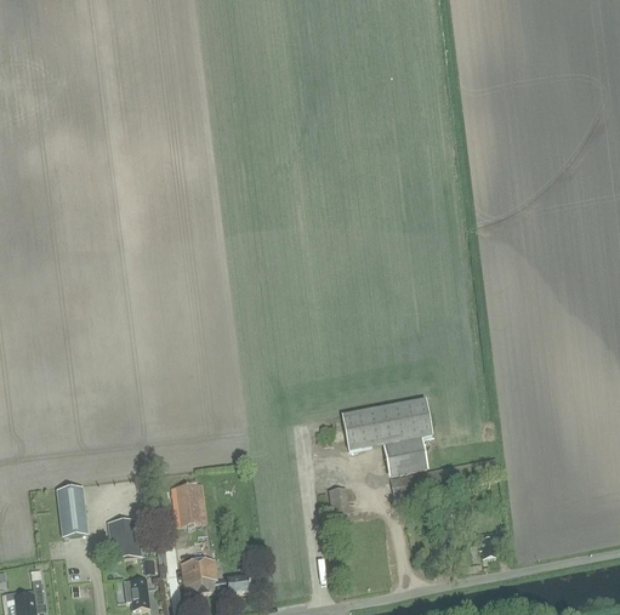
[(431,432),(424,397),(341,414),(347,449),(382,442),(387,467),(425,460),(420,434),(431,432)]
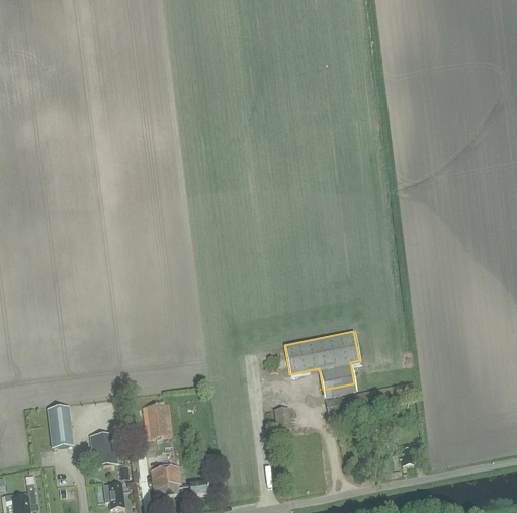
[(413,380),(346,394),(324,398),(327,414),(349,409),(349,410),(416,397),(413,380)]
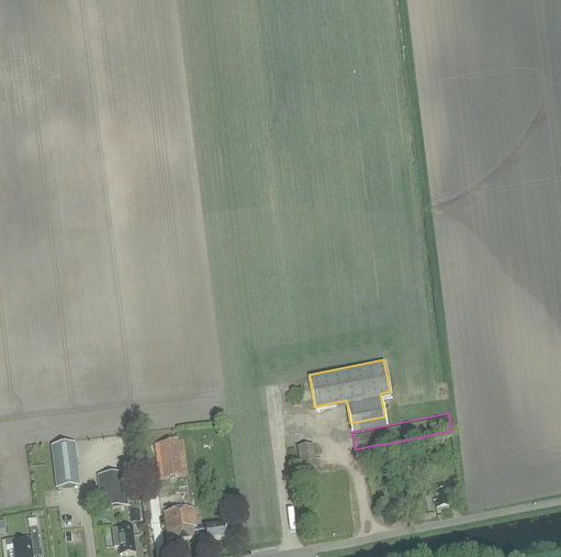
[(186,472),(181,436),(154,439),(158,476),(186,472)]
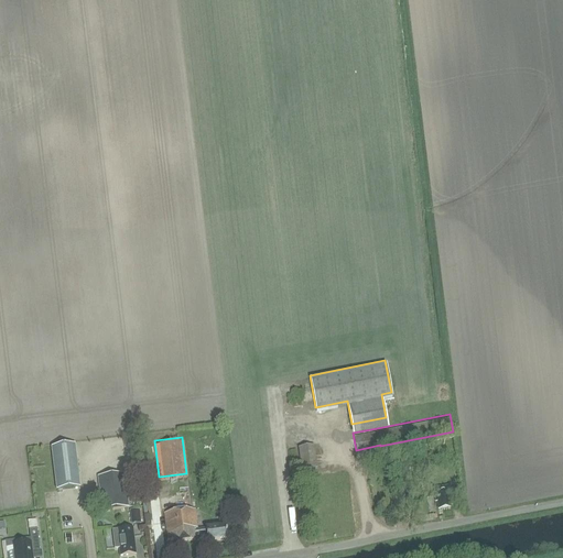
[(78,483),(75,445),(75,439),(51,441),(52,448),(55,485),(78,483)]
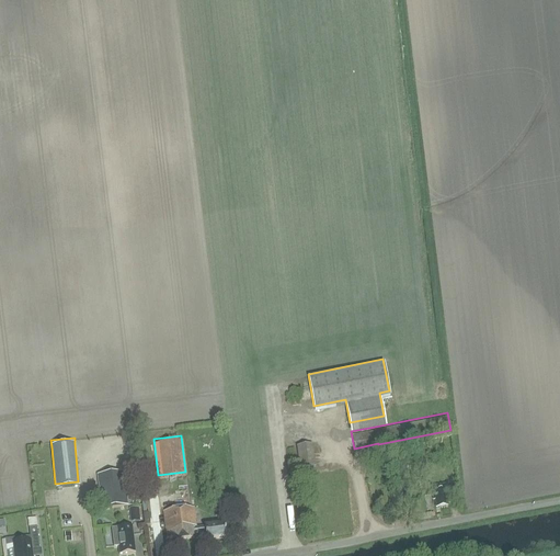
[(315,462),(311,439),(297,441),(300,463),(315,462)]
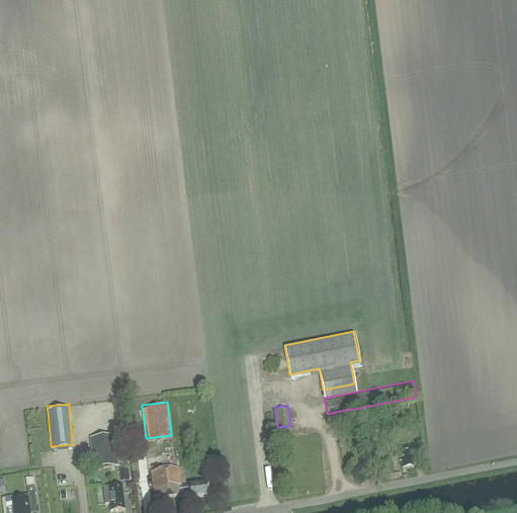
[(374,429),(377,416),(365,413),(362,426),(374,429)]
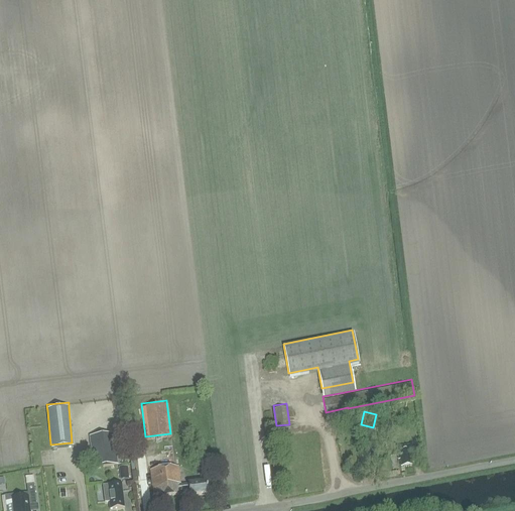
[(117,461),(113,429),(89,432),(92,463),(117,461)]
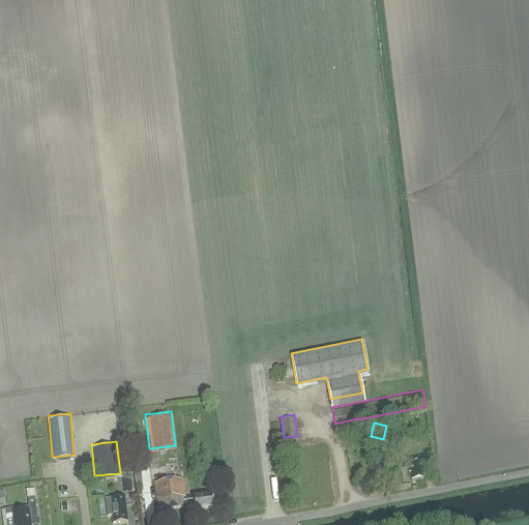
[(423,471),(420,454),(407,456),(409,468),(410,468),(411,475),(421,474),(421,472),(423,471)]
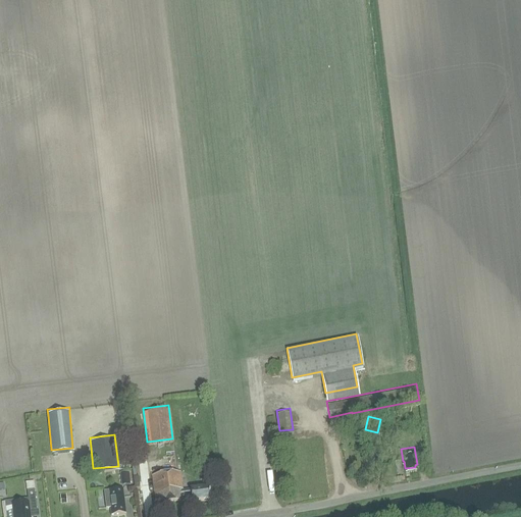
[(209,496),(208,482),(190,485),(181,486),(179,467),(151,471),(154,500),(179,497),(178,492),(190,490),(191,498),(209,496)]
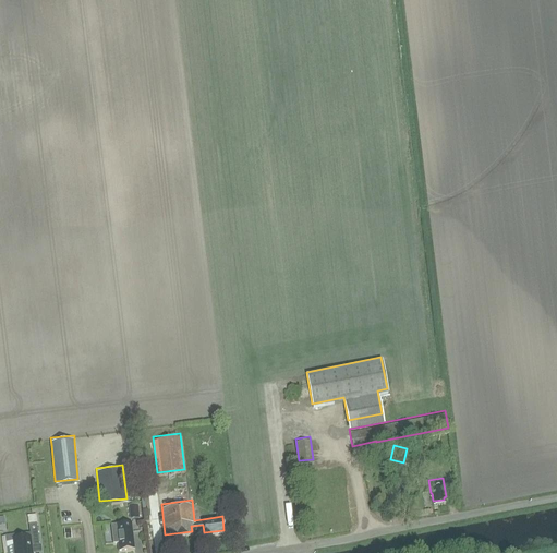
[(136,501),(128,502),(129,515),(138,514),(136,501)]
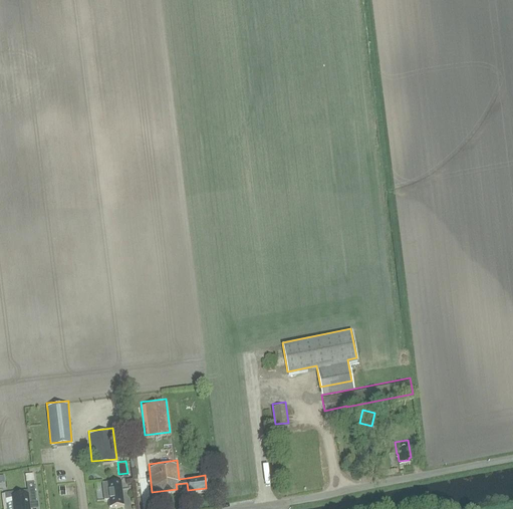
[(32,470),(24,471),(25,479),(33,478),(32,470)]
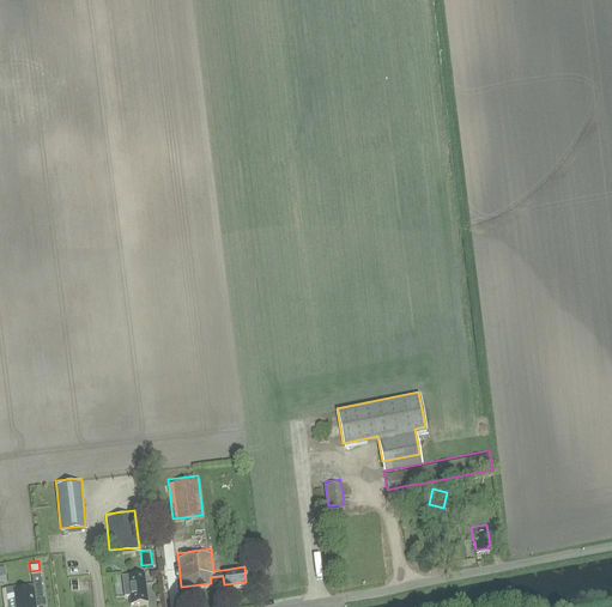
[(147,598),(144,569),(121,572),(123,593),(128,593),(128,600),(147,598)]
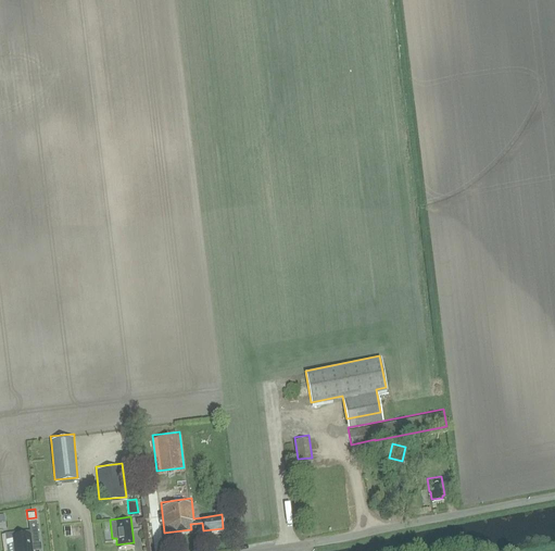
[(36,517),(27,518),(29,531),(11,534),(12,540),(5,541),(7,550),(32,550),(30,540),(38,540),(36,517)]
